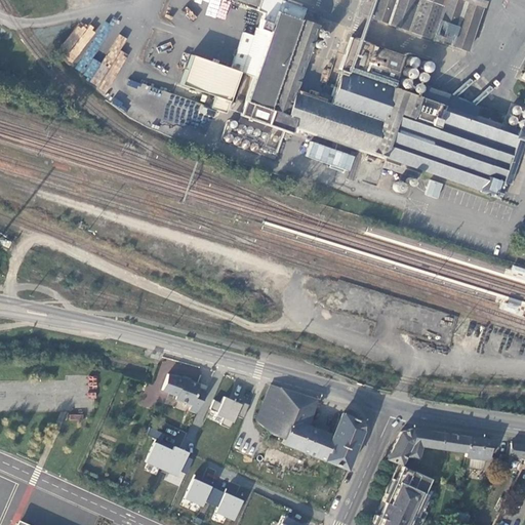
[(281,0),(261,0),(260,5),(303,21),(307,9),(282,0),(281,0)]
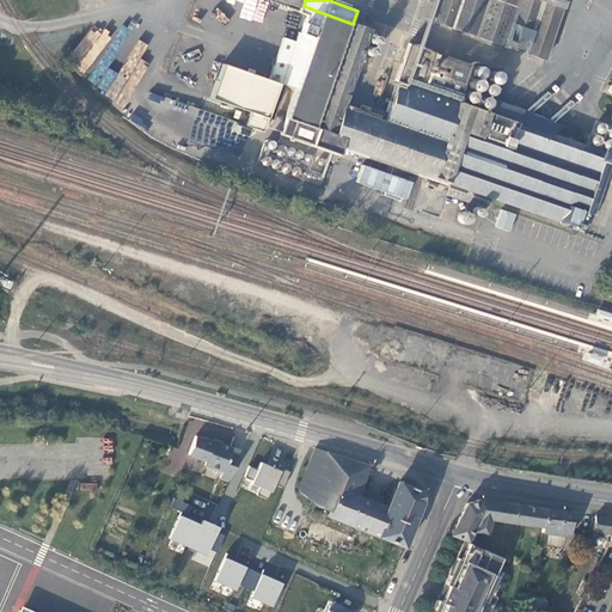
[(564,0),(436,0),(429,20),(545,61),(564,0)]
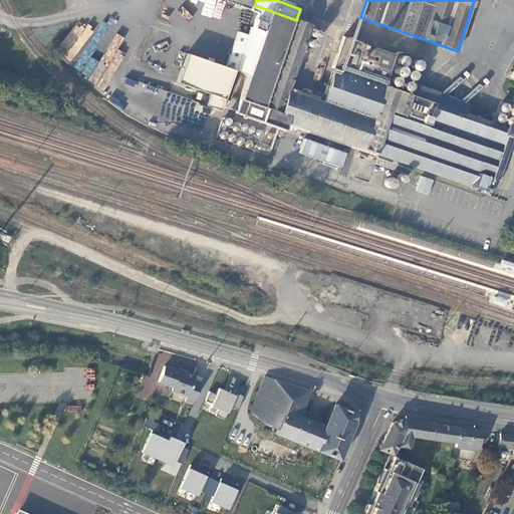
[(296,20),(255,5),(253,11),(260,13),(255,28),(252,27),(250,35),(240,31),(227,67),(188,53),(178,82),(211,94),(208,105),(222,110),(236,71),(249,76),(236,113),(276,126),(286,131),(288,124),(366,152),(367,151),(380,155),(377,164),(409,175),(410,172),(412,167),(486,192),(491,177),(494,178),(509,136),(513,138),(513,137),(513,131),(474,116),(386,86),(396,55),(343,37),(329,80),(330,80),(325,96),(320,95),(302,88),(292,85),(312,25),(296,20)]
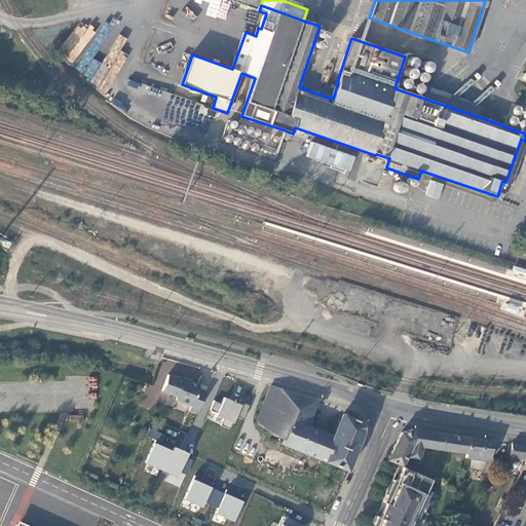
[(86,30),(79,25),(58,50),(72,62),(97,33),(89,27),(86,30)]
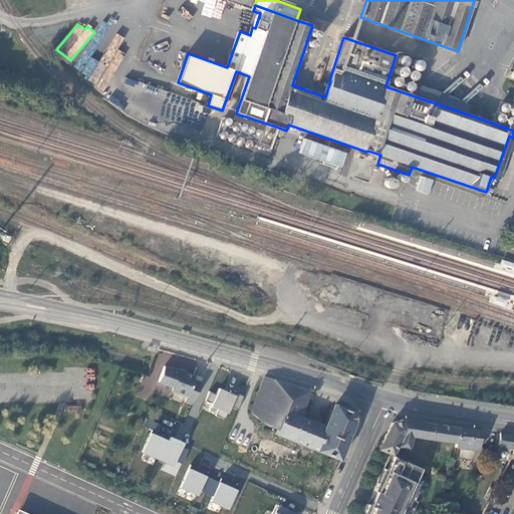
[(105,90),(117,63),(113,61),(123,39),(112,34),(90,82),(105,90)]
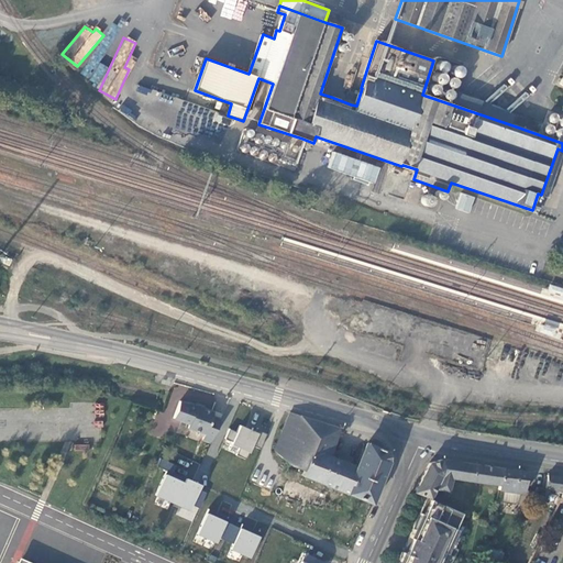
[(467,67),(442,58),(433,61),(422,95),(519,128),(523,116),(463,95),(470,73),(467,67)]
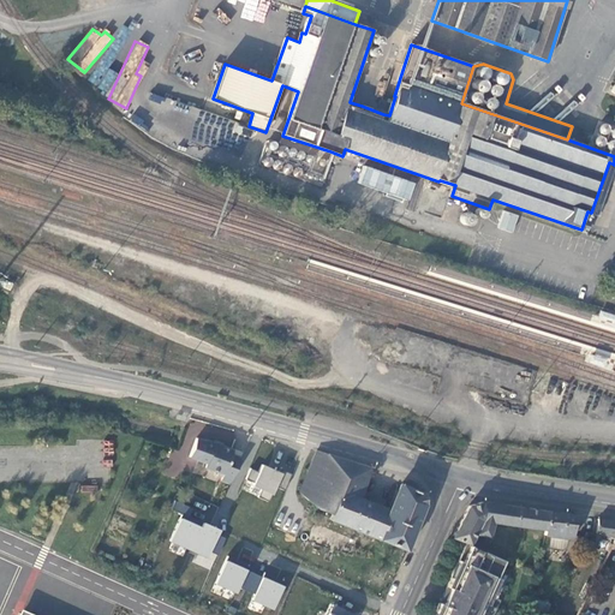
[(108,93),(118,73),(108,69),(97,88),(108,93)]
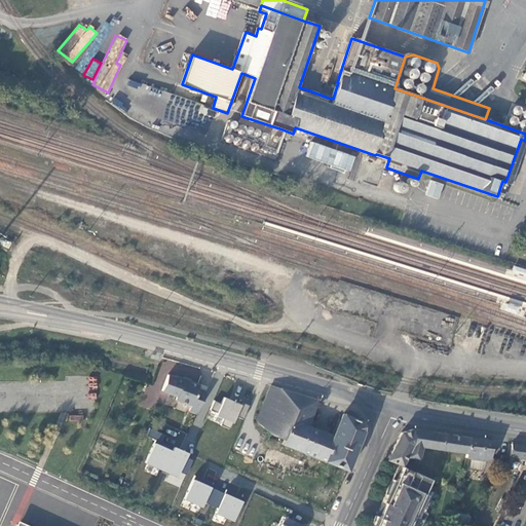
[(312,82),(309,90),(328,98),(330,91),(321,88),(322,85),(312,82)]
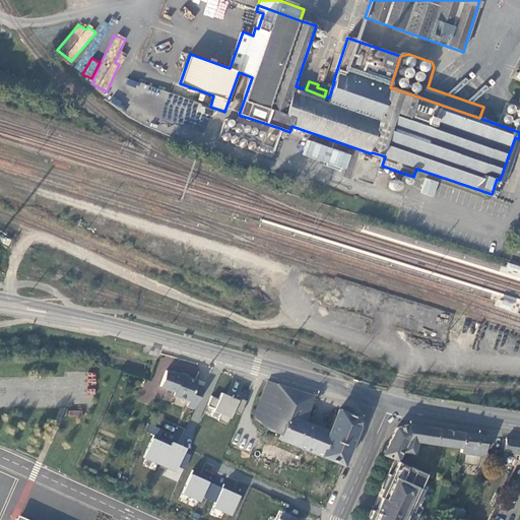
[(245,134),(254,135),(255,126),(228,122),(225,142),(244,144),(245,134)]
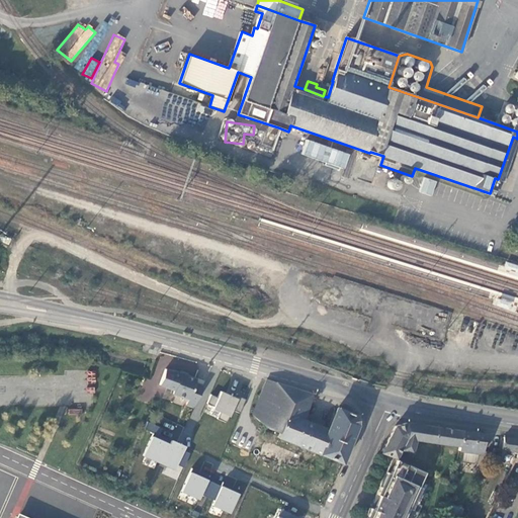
[(306,139),(300,155),(344,170),(350,154),(306,139)]
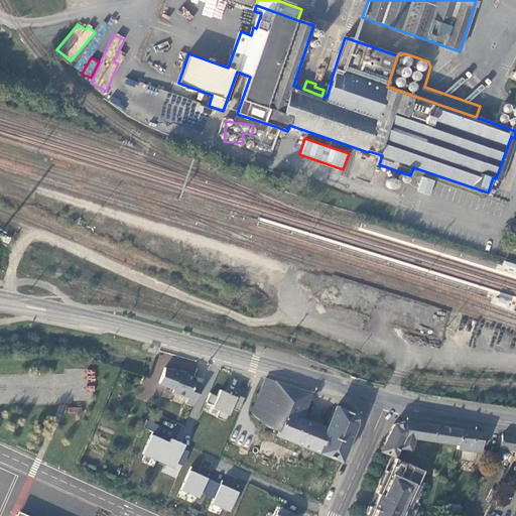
[(430,196),(435,180),(422,176),(417,190),(430,196)]
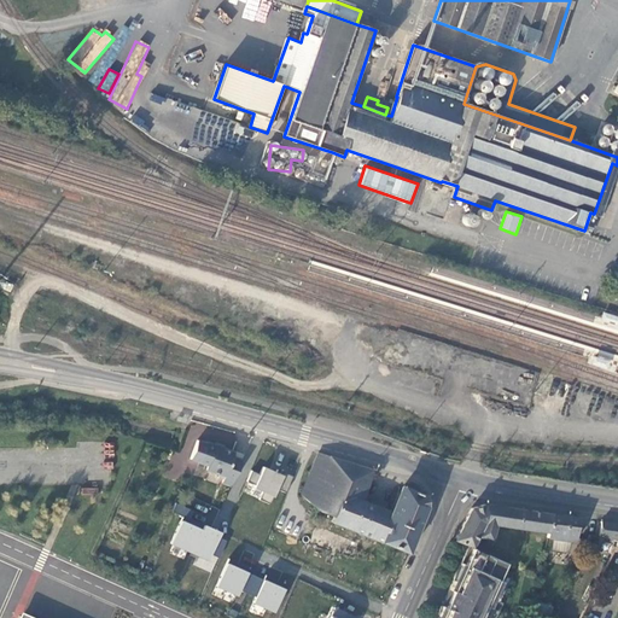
[(232,484),(244,459),(234,455),(235,450),(208,439),(207,442),(198,438),(191,458),(209,464),(208,468),(226,476),(223,482),(232,484)]
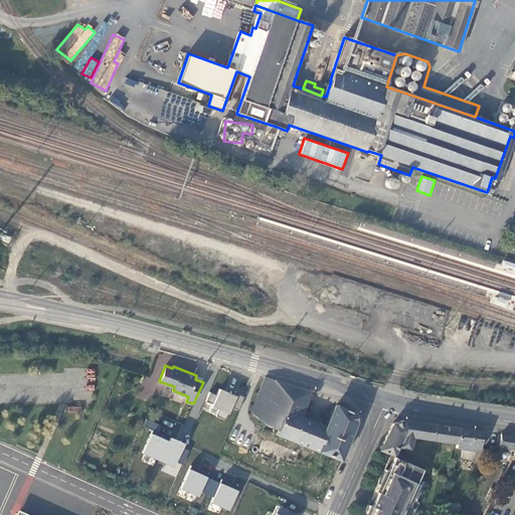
[(311,392),(265,375),(251,410),(267,425),(277,430),(275,435),(340,460),(355,422),(351,411),(335,404),(327,427),(302,418),(311,392)]
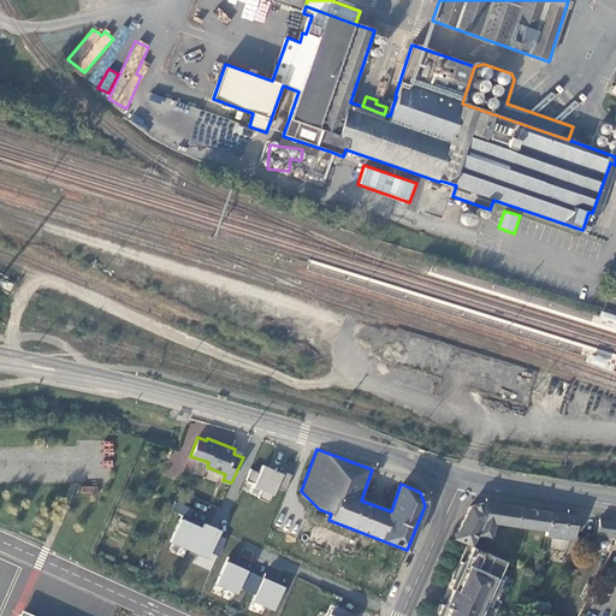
[(258,497),(268,502),(276,486),(284,490),(291,473),(276,467),(274,471),(261,465),(259,472),(250,468),(246,479),(253,483),(253,485),(261,489),(258,497)]
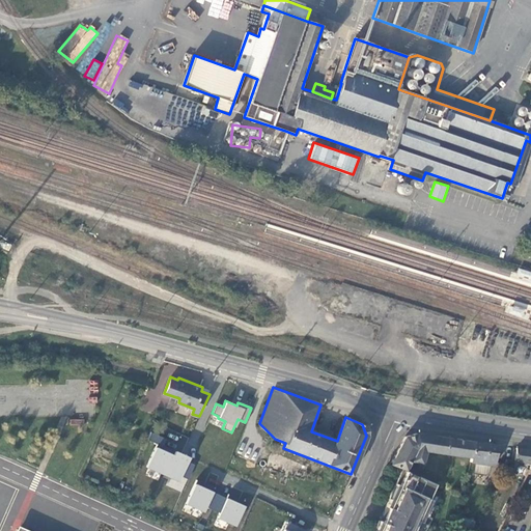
[(163,475),(174,451),(162,446),(165,439),(149,432),(147,441),(156,444),(146,468),(163,475)]
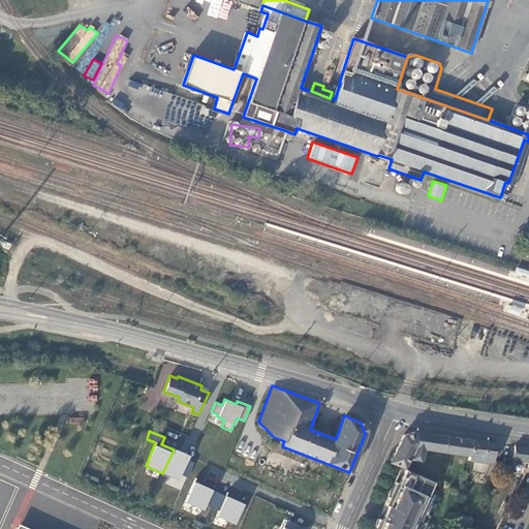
[(414,432),(404,434),(390,461),(405,467),(409,458),(422,461),(425,448),(425,447),(421,446),(423,433),(414,432)]
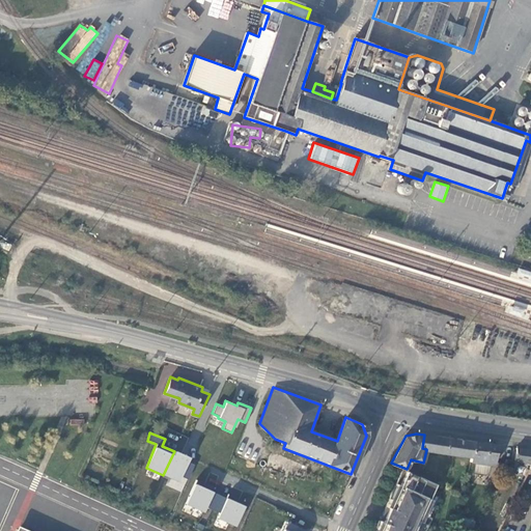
[(448,439),(424,435),(422,448),(426,449),(426,450),(472,457),(474,442),(448,439)]
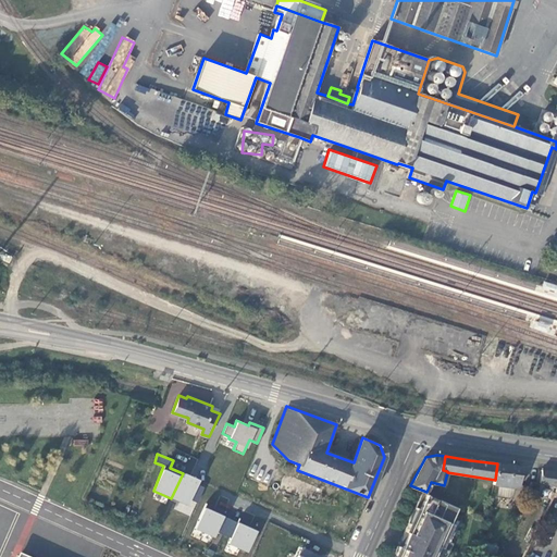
[(523,467),(497,463),(495,480),(494,484),(519,489),(523,467)]
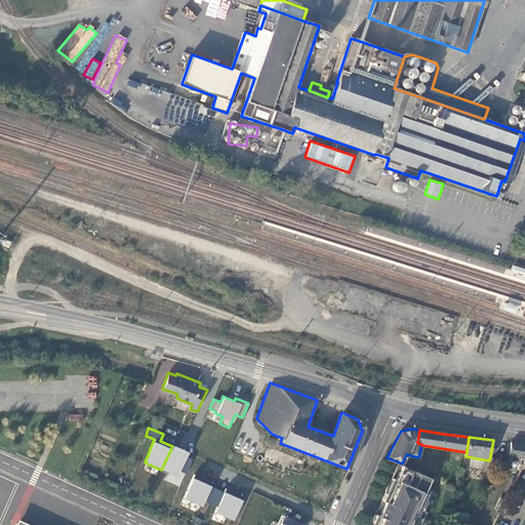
[(524,456),(524,444),(511,442),(510,455),(524,456)]
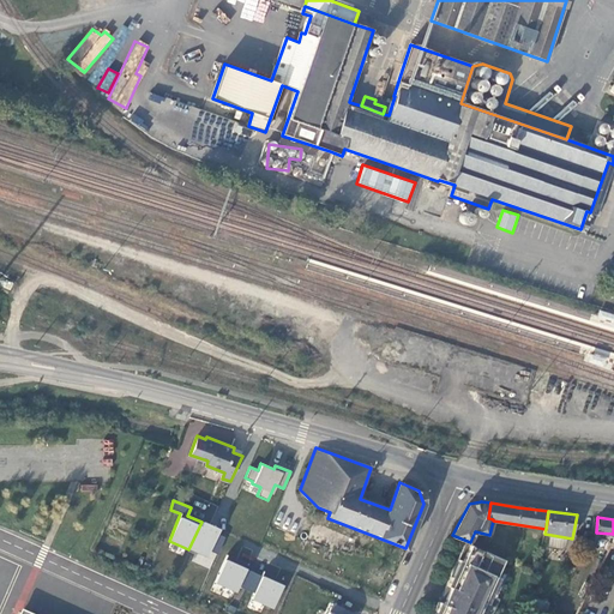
[(217,530),(202,522),(188,549),(205,557),(208,551),(216,555),(224,537),(216,534),(217,530)]
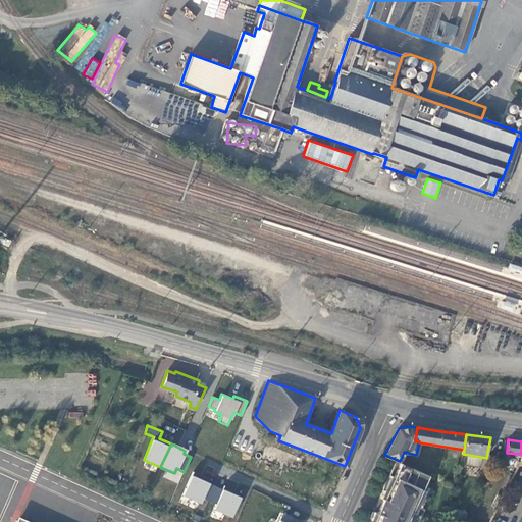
[(480,466),(481,458),(467,457),(467,465),(480,466)]
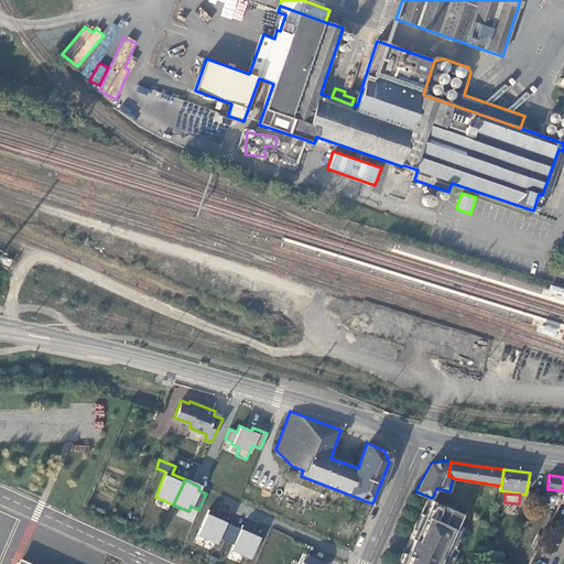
[(404,552),(398,563),(453,563),(459,550),(457,548),(466,527),(462,524),(466,516),(429,497),(411,537),(414,539),(408,553),(404,552)]
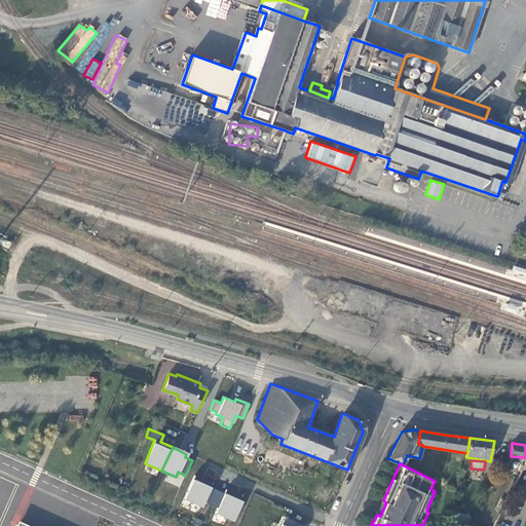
[(217,490),(210,487),(212,483),(194,475),(184,498),(201,506),(203,501),(211,504),(217,490)]
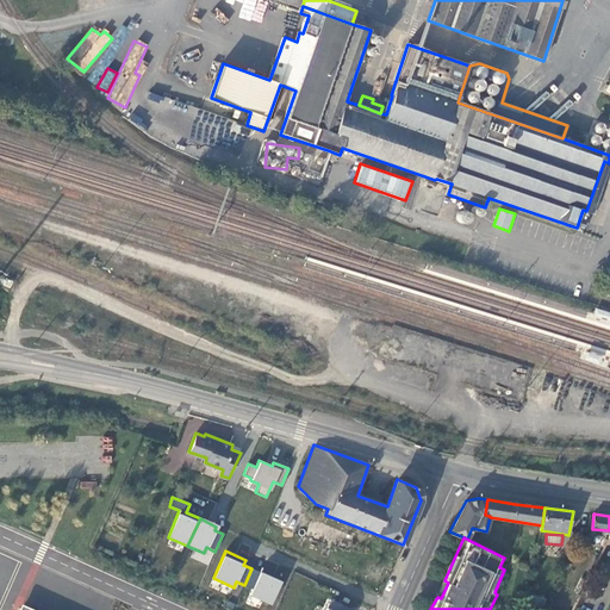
[(383,564),(378,574),(387,578),(392,568),(383,564)]
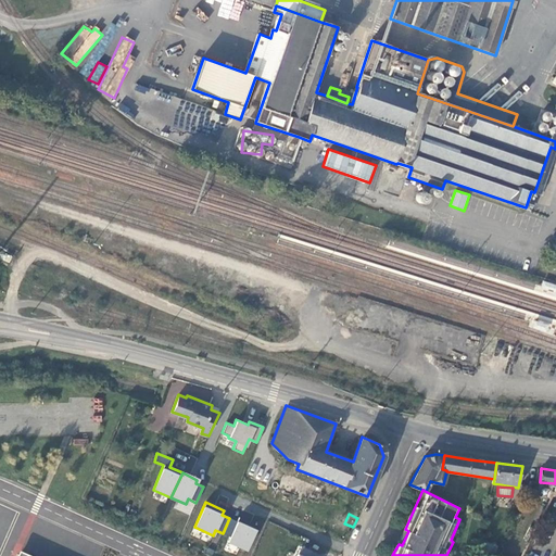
[(237,521),(229,518),(223,533),(229,536),(227,542),(245,550),(256,526),(239,517),(237,521)]
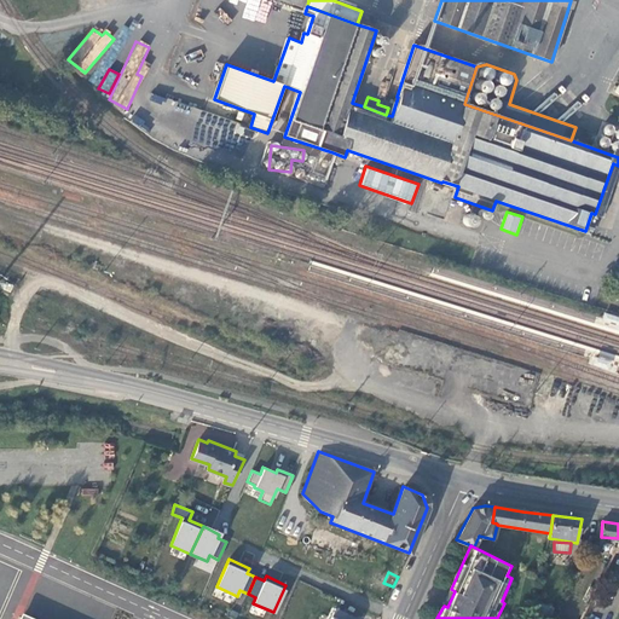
[(353,618),(356,617),(335,608),(329,618),(353,618)]
